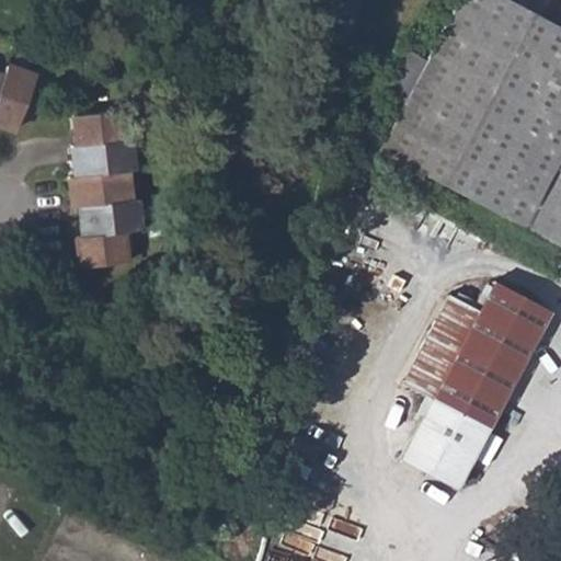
[(455,0),(378,150),(530,230),(560,170),(560,29),(504,0),(455,0)]
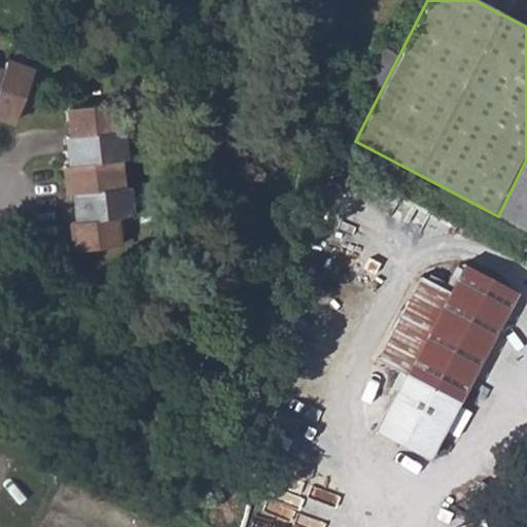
[(0,107),(20,115),(37,69),(9,60),(6,69),(0,66),(0,107)]
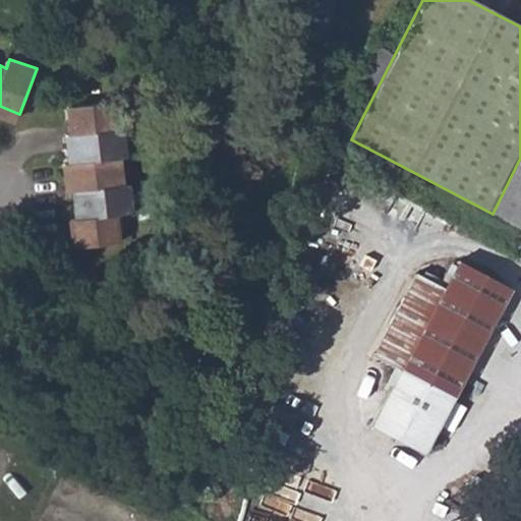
[(79,239),(121,234),(118,207),(134,205),(131,177),(125,177),(121,151),(127,150),(124,121),(118,121),(115,95),(72,100),(75,127),(71,127),(74,155),(69,156),(72,183),(78,183),(81,210),(75,211),(79,239)]
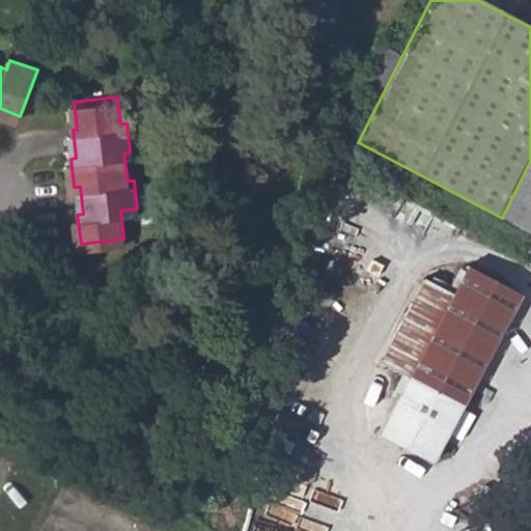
[(530,161),(502,218),(530,233),(530,161)]
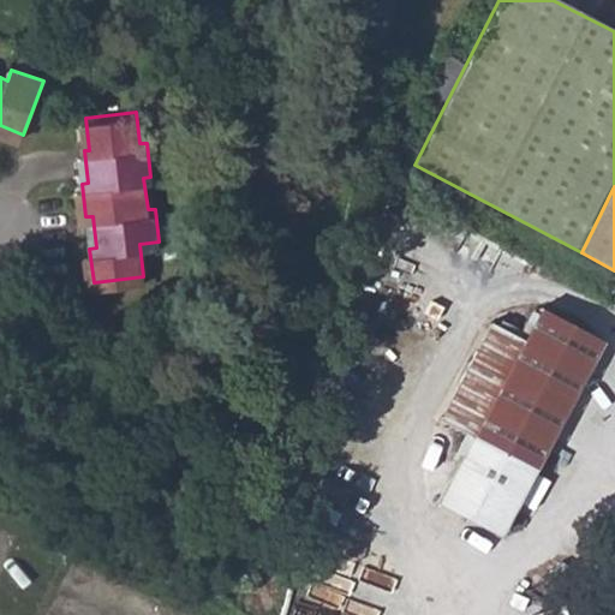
[(539,310),(524,341),(473,439),(439,505),(500,536),(533,470),(601,342),(539,310)]
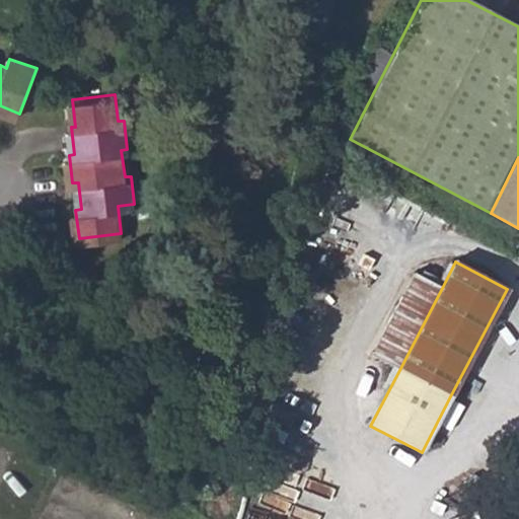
[(370,353),(399,370),(442,288),(415,274),(370,353)]
